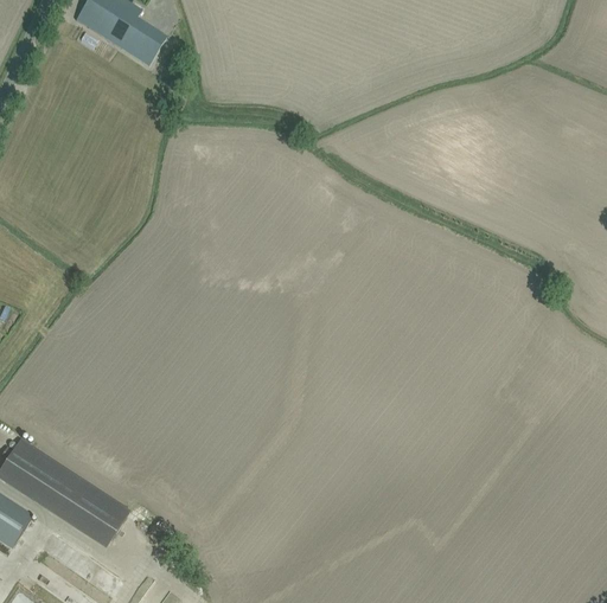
[(142,10),(128,0),(87,0),(76,18),(149,65),(166,38),(136,19),(142,10)]
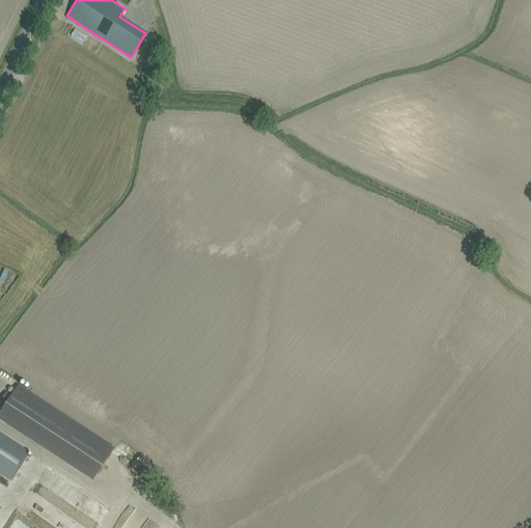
[(44,147),(47,138),(33,134),(30,142),(44,147)]
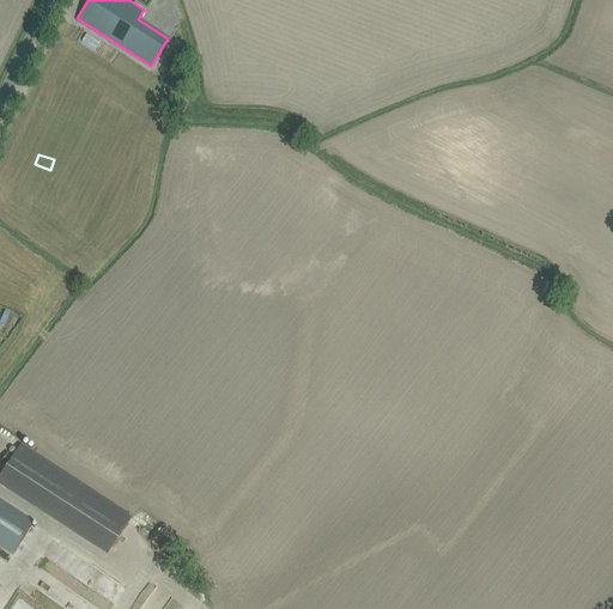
[(6,464),(0,474),(0,483),(107,553),(132,515),(20,442),(13,454),(7,449),(0,461),(6,464)]
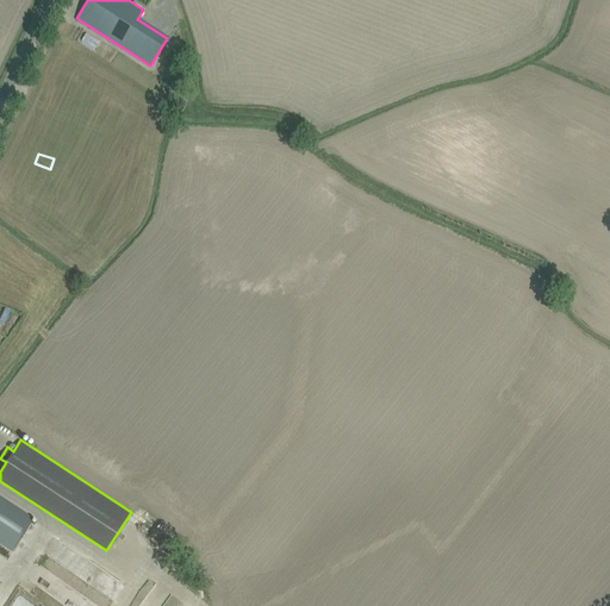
[(0,541),(12,550),(33,516),(0,493),(0,541)]
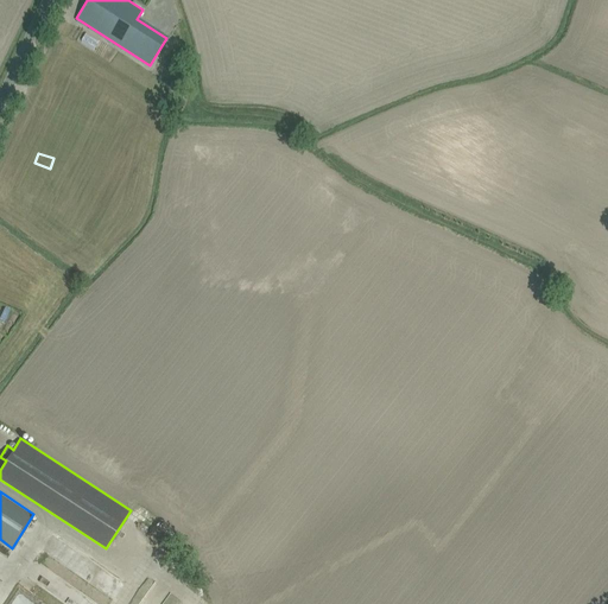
[(93,582),(100,564),(89,559),(81,577),(93,582)]
